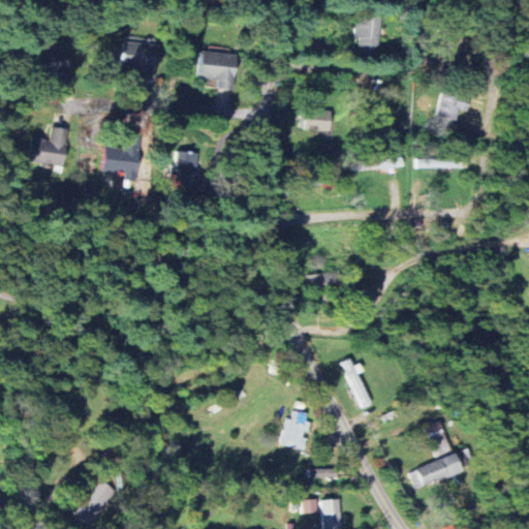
[(353,38),(359,38),(358,56),(378,57),(380,18),(354,17),(353,38)]
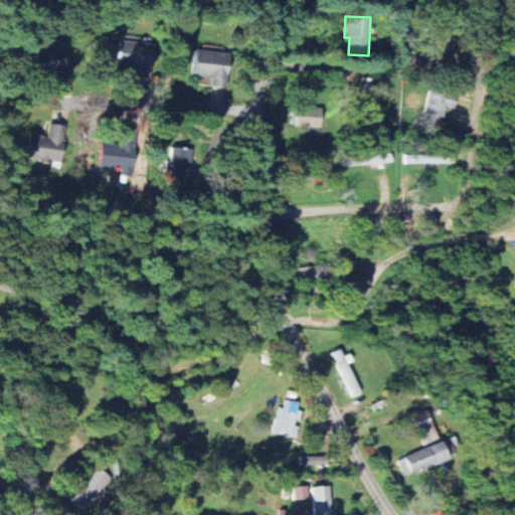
[(151,78),(155,41),(120,37),(117,65),(136,67),(135,77),(151,78)]
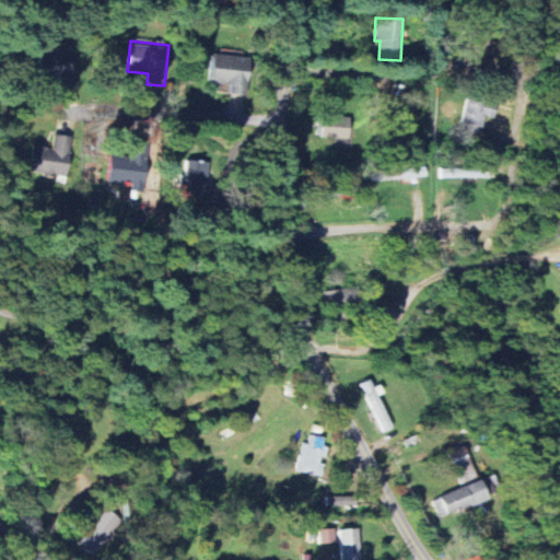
[(210,84),(231,84),(230,94),(247,95),(251,58),(211,56),(210,84)]
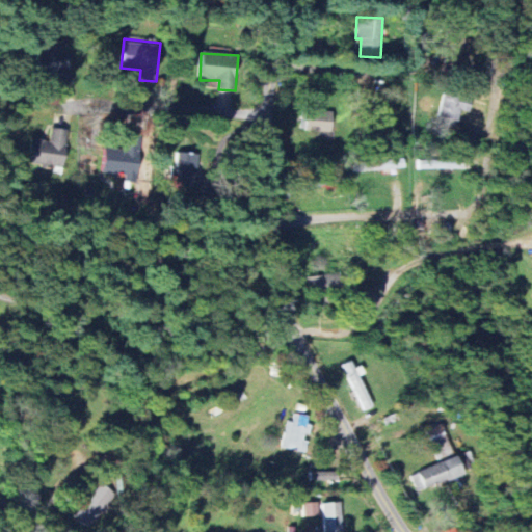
[(74,84),(68,59),(43,65),(46,77),(52,75),(55,88),(74,84)]
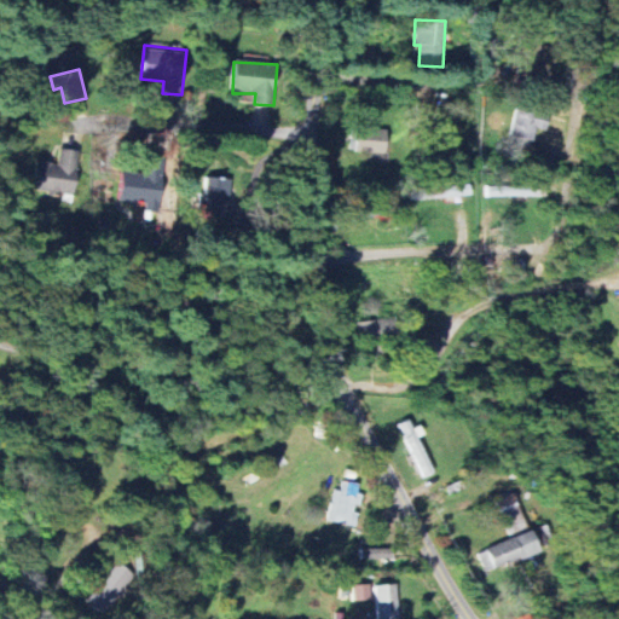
[(549,117),(516,109),(509,136),(533,142),(537,128),(545,131),(549,117)]
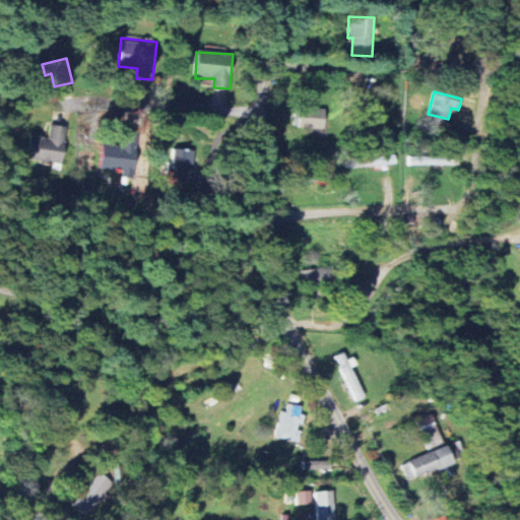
[(325,109),(300,108),(299,128),(324,129),(325,109)]
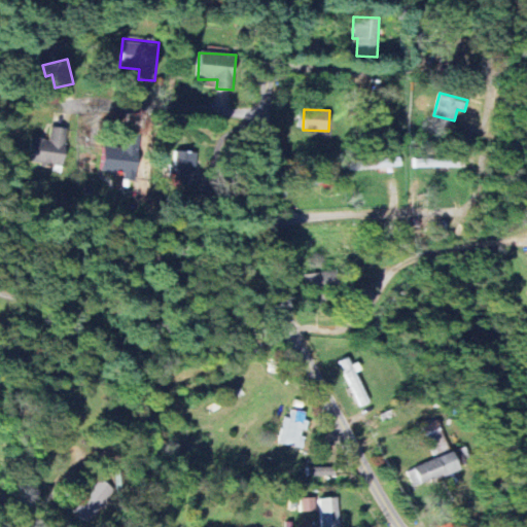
[(63,167),(67,128),(50,126),(48,139),(30,137),(28,163),(63,167)]
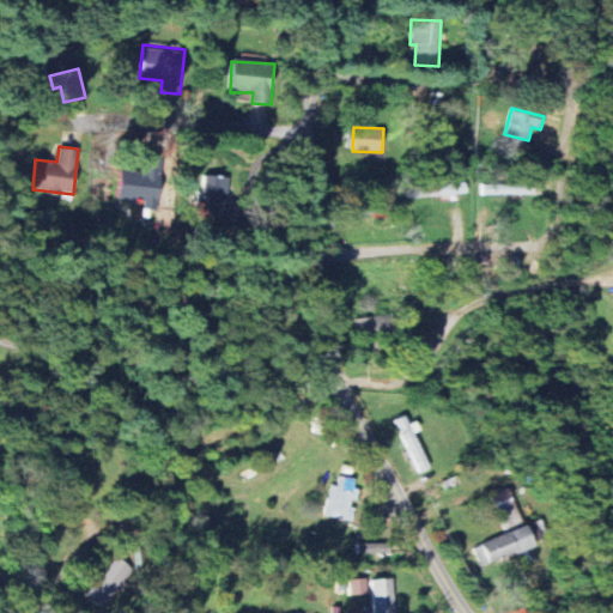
[(120,170),(117,199),(146,201),(145,207),(156,208),(161,158),(145,156),(144,173),(120,170)]
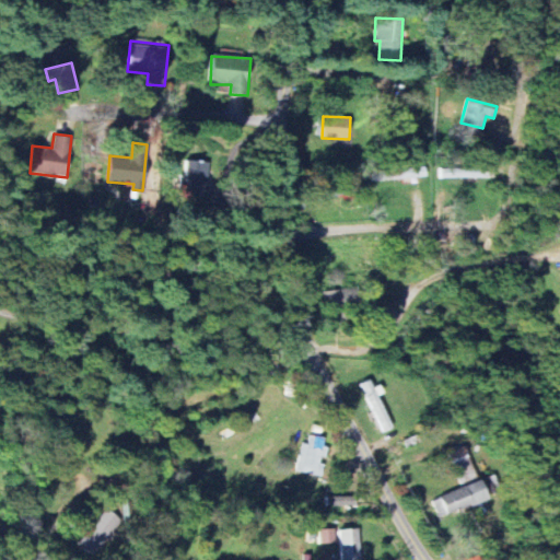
[(184,177),(179,177),(178,196),(206,197),(207,161),(185,160),(184,177)]
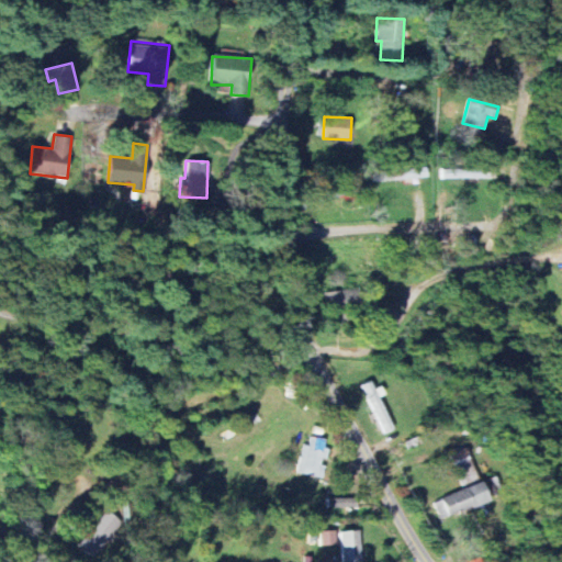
[(442,179),(495,178),(495,167),(441,168),(442,179)]
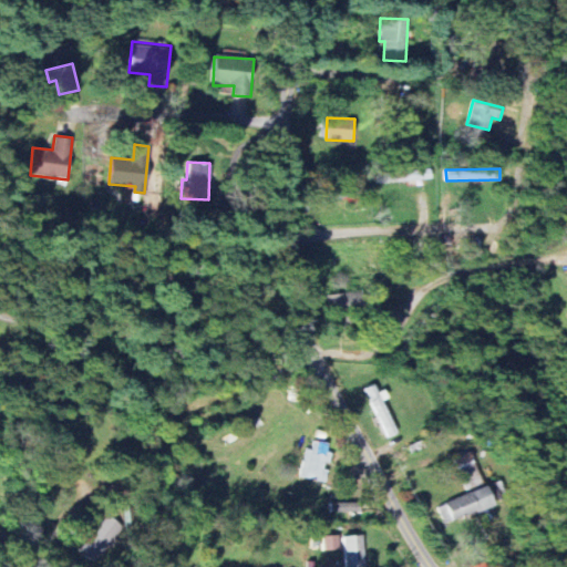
[(328,294),(328,318),(364,318),(363,294),(328,294)]
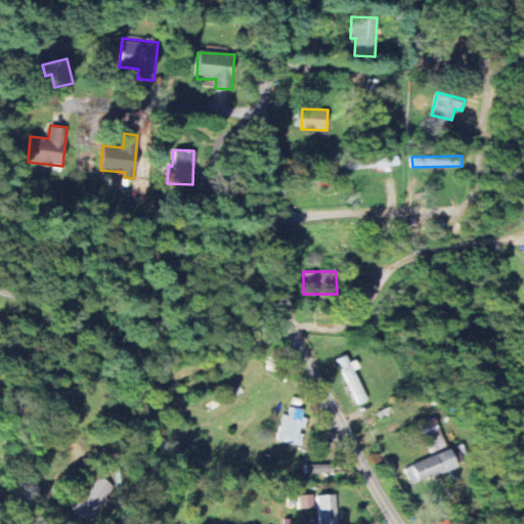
[(299,445),(303,428),(306,410),(289,407),(288,416),(281,415),(276,441),(299,445)]
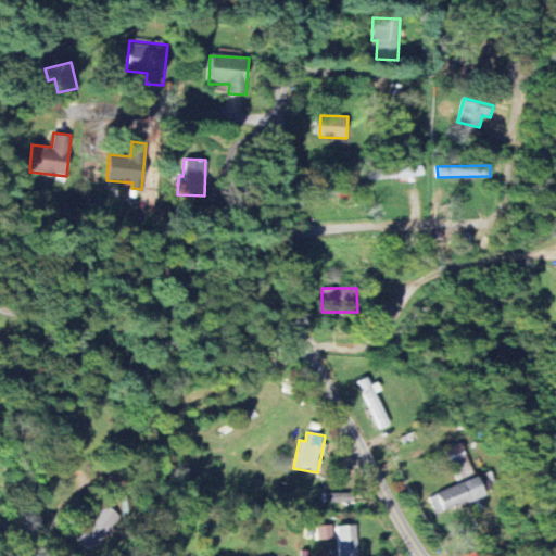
[(472,475),(460,443),(444,450),(457,481),(472,475)]
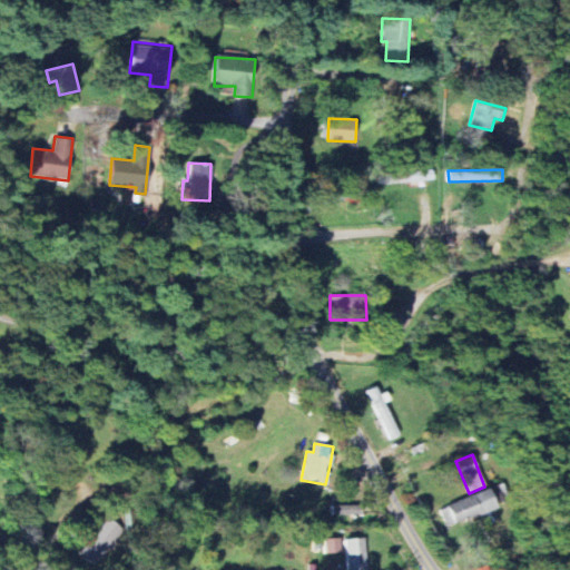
[(495,507),(488,488),(439,509),(446,528),(495,507)]
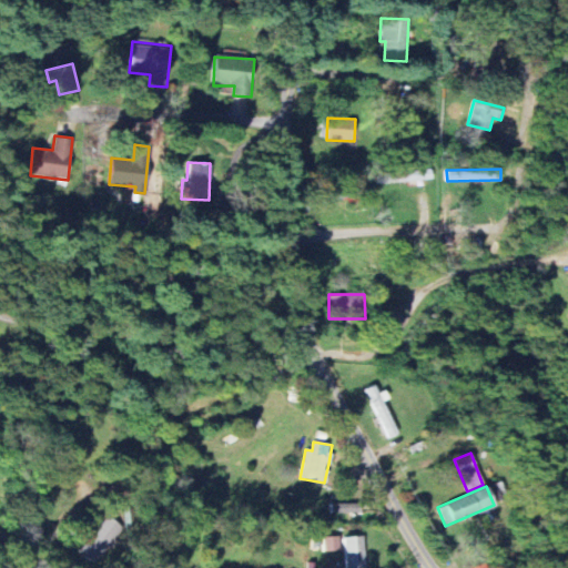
[(363,503),(337,504),(338,513),(363,511),(363,503)]
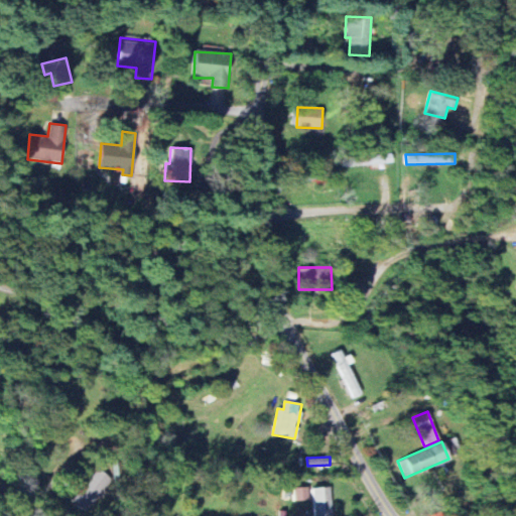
[(85,512),(113,482),(100,469),(71,499),(85,512)]
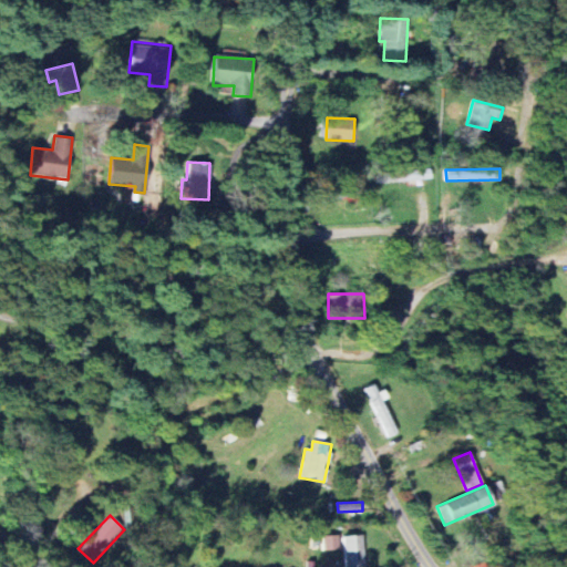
[(338,535),(321,536),(322,550),(339,549),(338,535)]
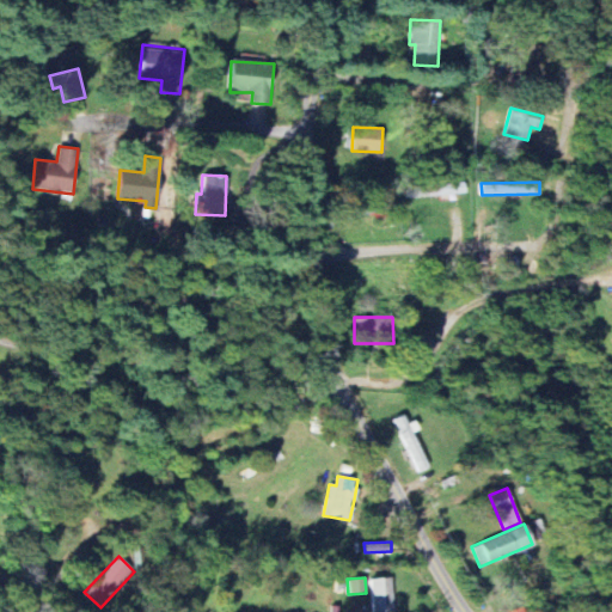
[(372,611),(392,611),(392,577),(372,579),(372,611)]
